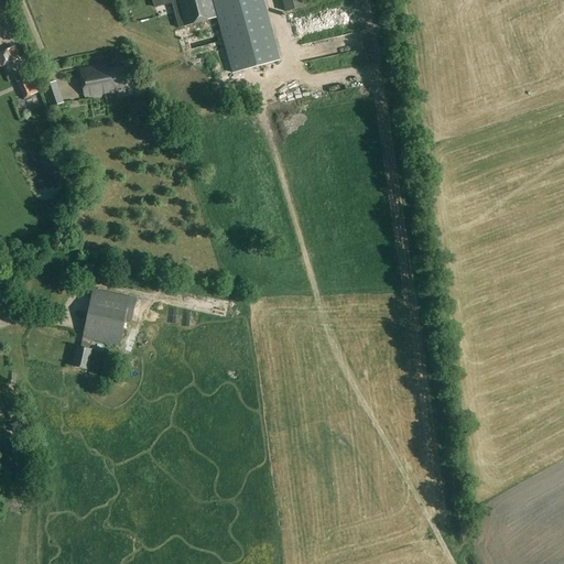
[(271,31),(261,0),(175,0),(182,26),(217,18),(219,29),(185,38),(191,56),(225,46),(232,74),(279,61),(271,31)]
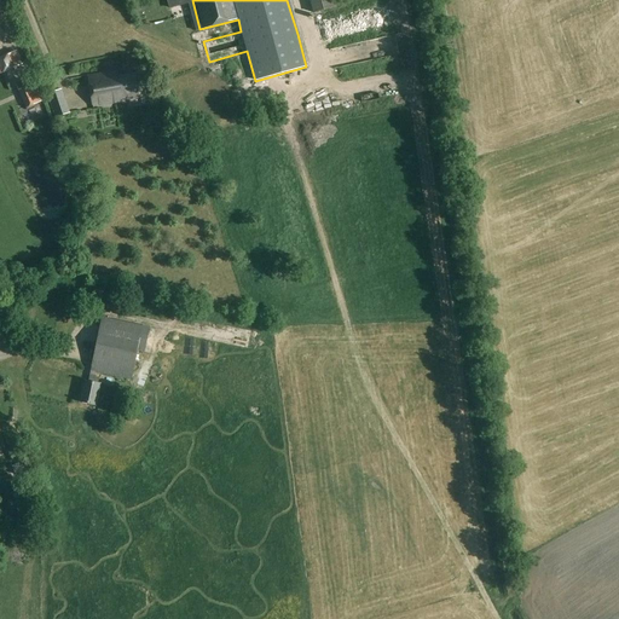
[(308,0),(313,15),(337,7),(335,0),(308,0)]
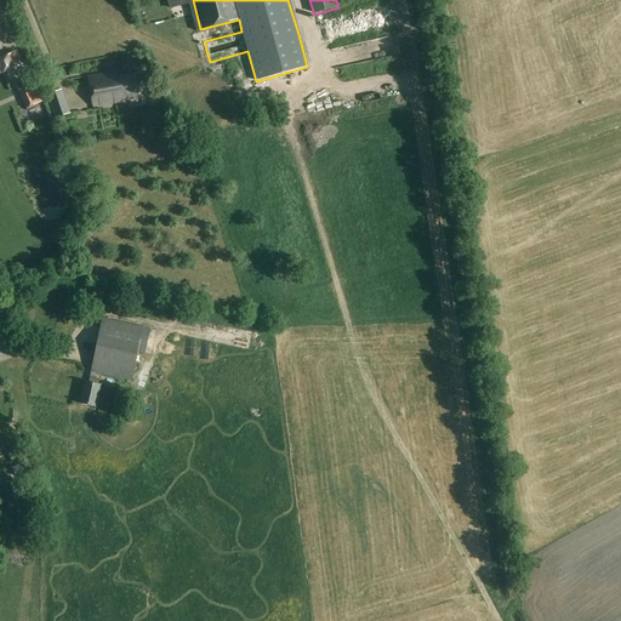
[(137,16),(143,13),(140,4),(134,6),(137,16)]
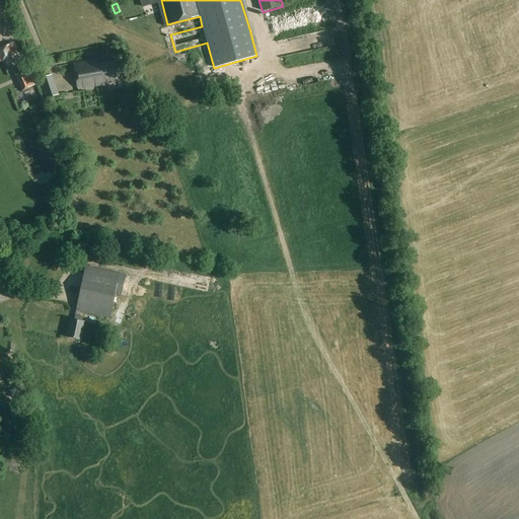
[(264,33),(312,19),(308,6),(260,20),(264,33)]
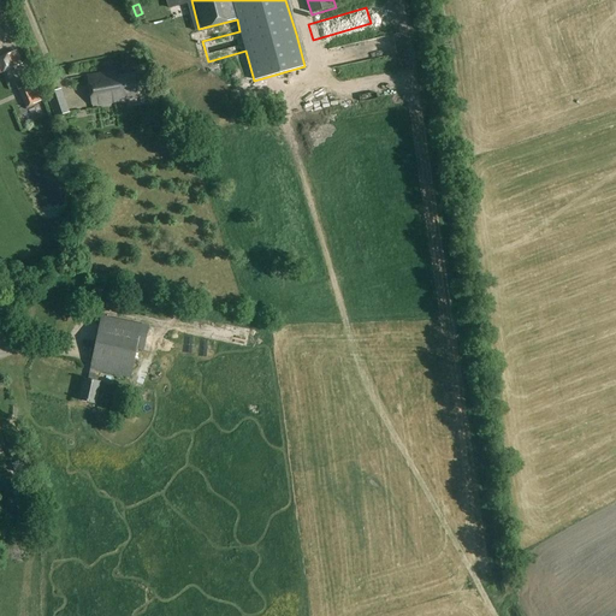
[(332,40),(332,48),(321,49),(321,52),(329,52),(329,54),(336,53),(336,59),(348,58),(347,40),(332,40)]
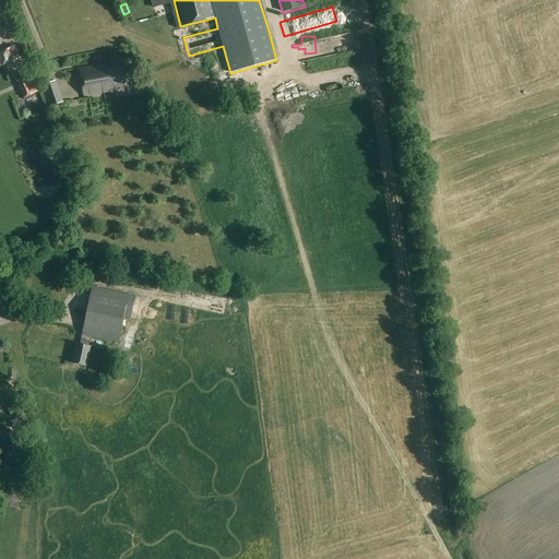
[(325,42),(326,55),(343,54),(342,40),(325,42)]
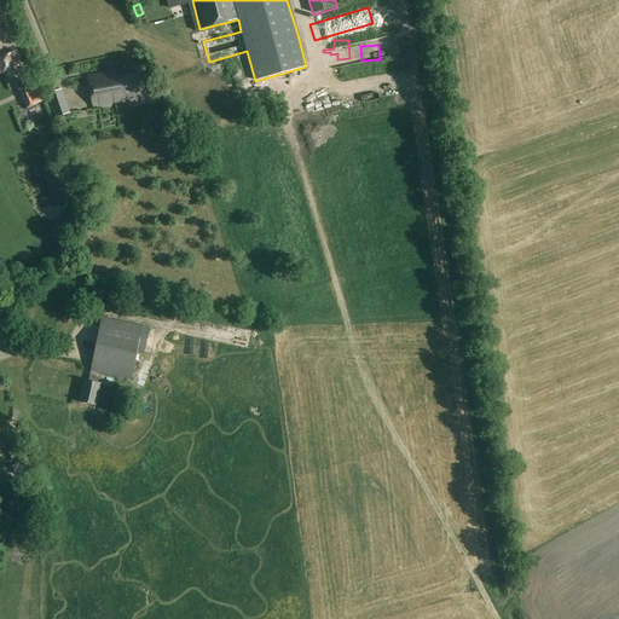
[(0,57),(0,74),(13,68),(7,55),(0,57)]
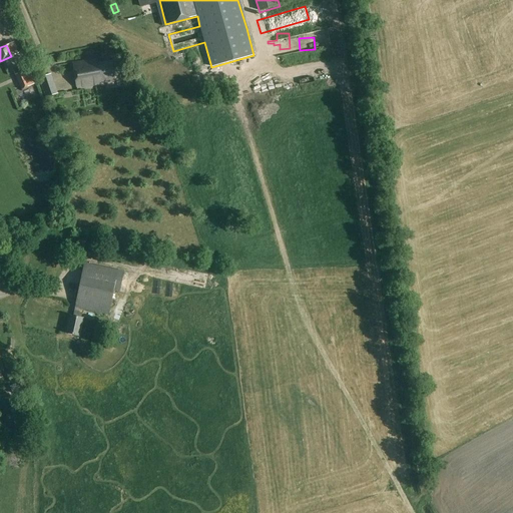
[(119,77),(117,60),(96,63),(96,61),(72,64),(76,87),(81,87),(81,89),(102,85),(102,84),(114,82),(113,78),(119,77)]
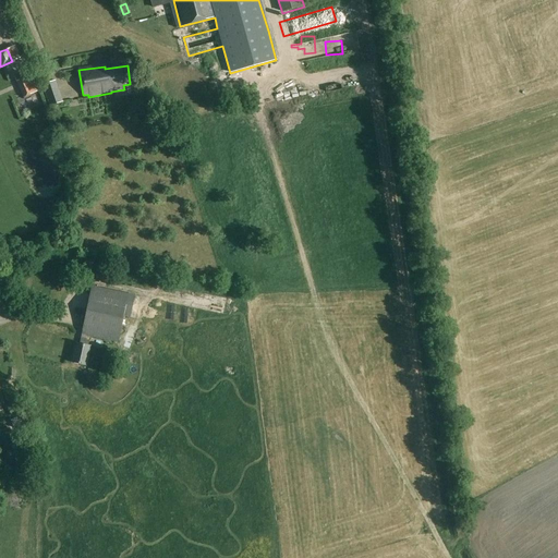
[(23,98),(39,91),(33,75),(15,83),(23,98)]
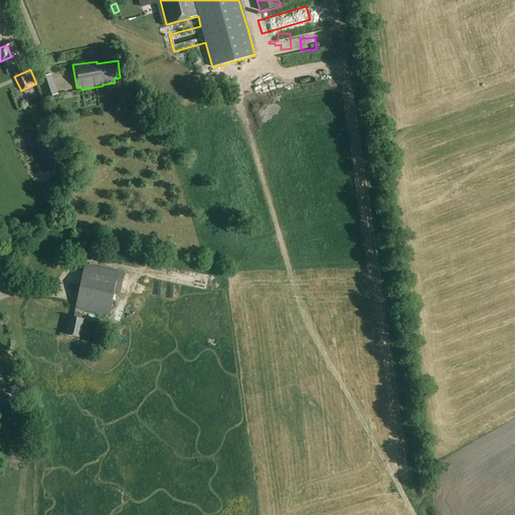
[(38,78),(45,99),(57,95),(50,74),(38,78)]
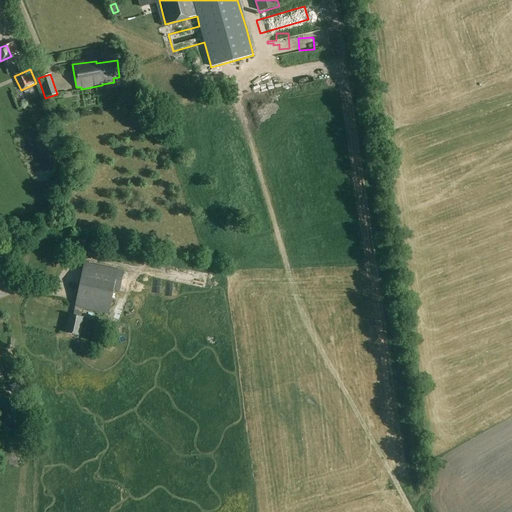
[(0,76),(0,84),(4,95),(12,92),(5,75),(0,76)]
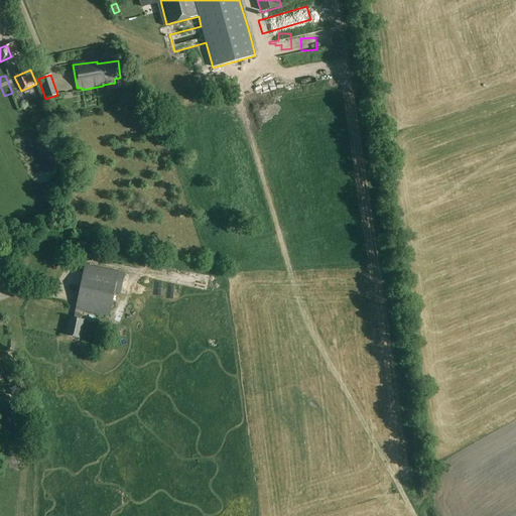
[(77,252),(87,254),(88,248),(86,247),(87,243),(80,241),(77,252)]
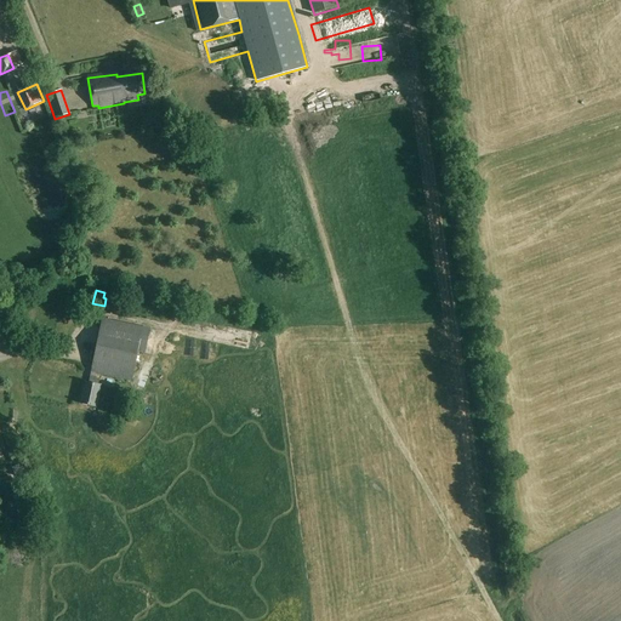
[(131,381),(137,352),(144,353),(149,330),(142,329),(101,320),(87,382),(84,382),(79,404),(95,408),(100,386),(98,385),(101,374),(131,381)]
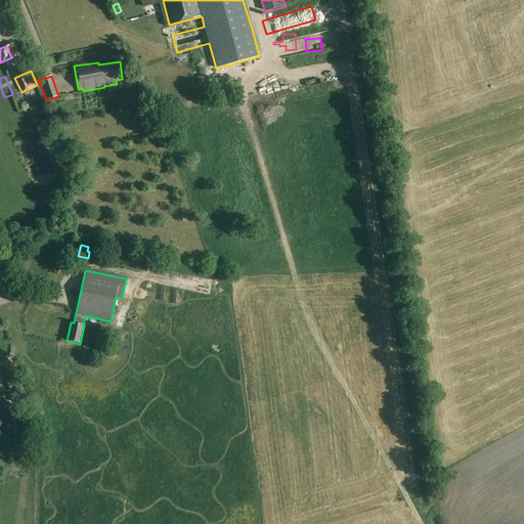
All buildings are outlined.
